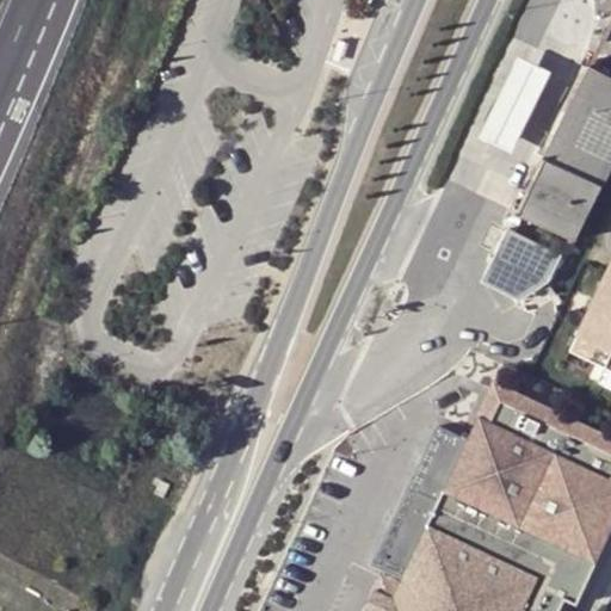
[(518,60),(468,156),(487,167),(501,174),(550,76),(535,68),(518,60)]
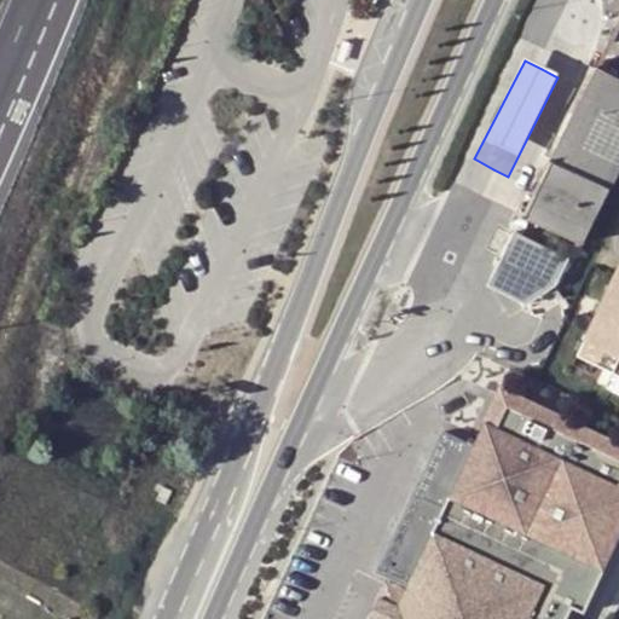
[(618,166),(618,80),(596,69),(522,217),(580,244),(618,166)]
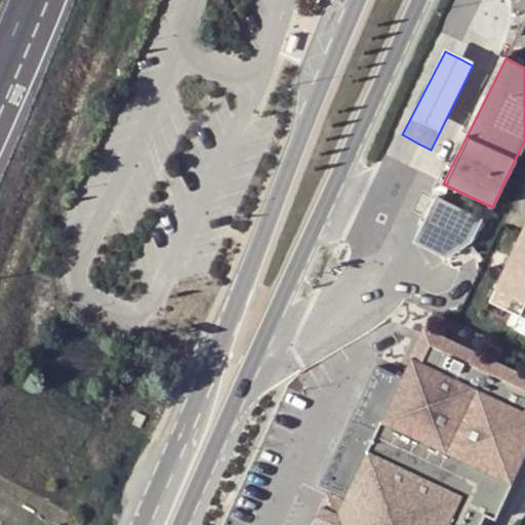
[(481,218),(436,196),(414,243),(444,257),(469,241),(481,218)]
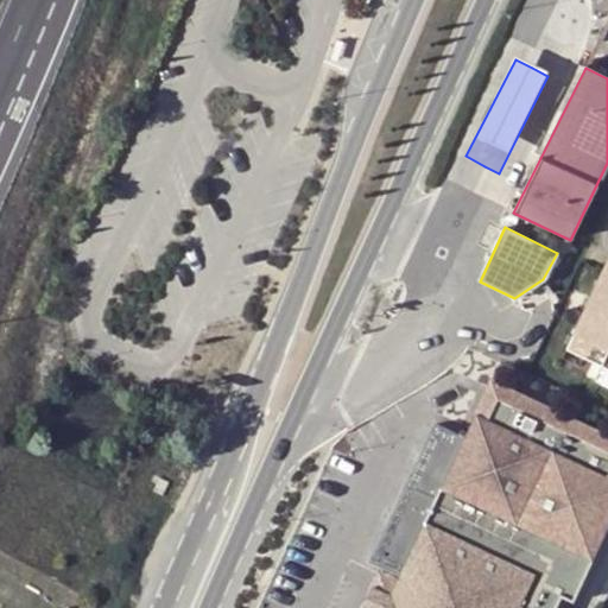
[(607,273),(603,271),(574,336),(607,350),(607,353),(601,367),(607,369),(607,273)]
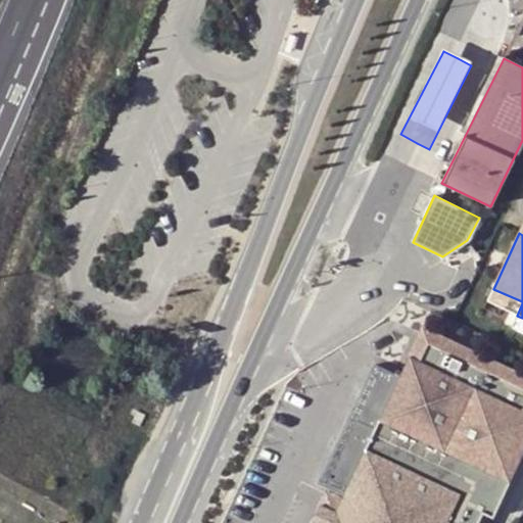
[(522,301),(493,289),(488,302),(517,316),(522,303),(522,301)]
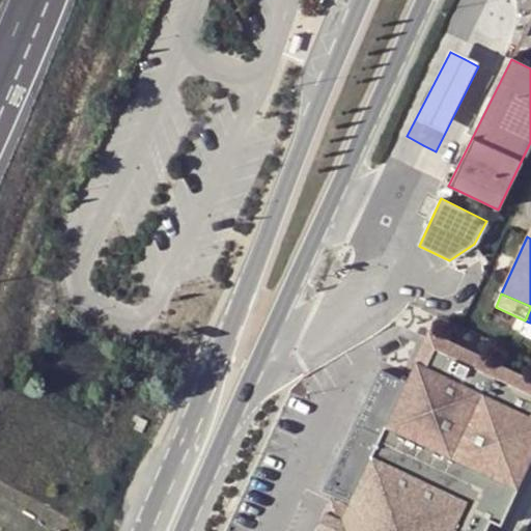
[(406,383),(385,429),(350,503),(348,507),(337,530),(485,530),(492,519),(502,524),(530,462),(530,381),(430,333),(406,383)]
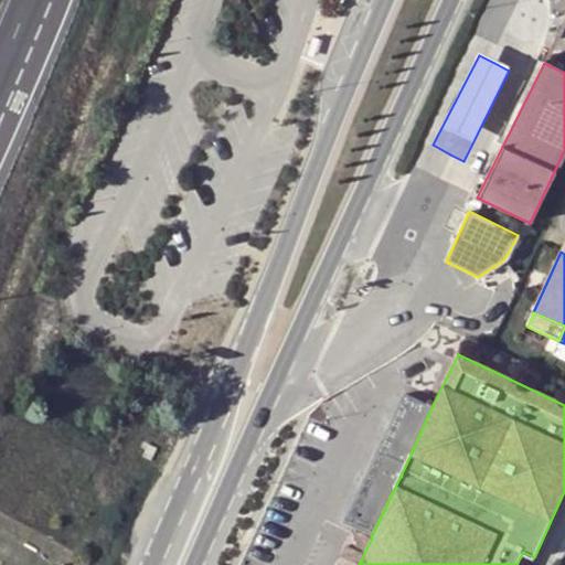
[(345,522),(372,535),(409,457),(432,407),(405,395),(345,522)]
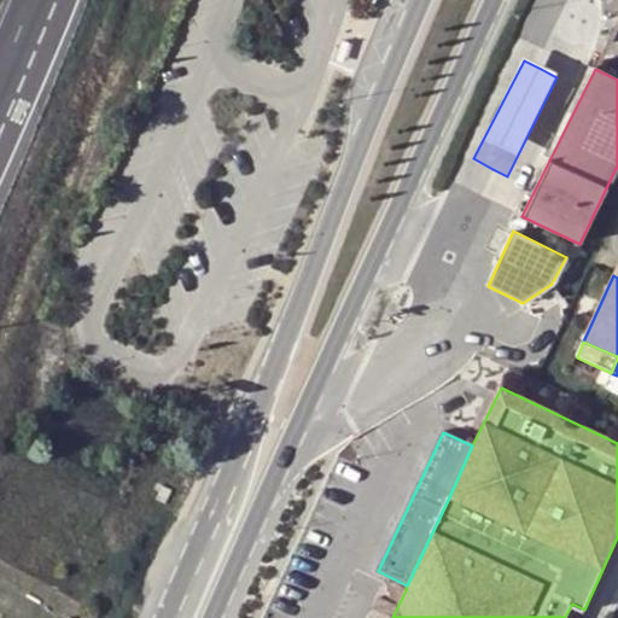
[(369,617),(392,617),(406,590),(388,581),(369,617)]
